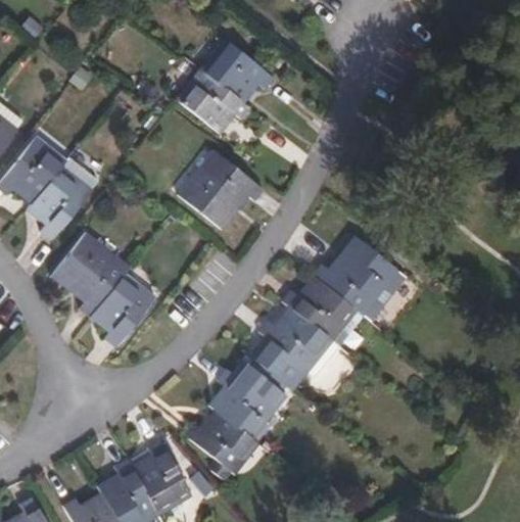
[(227,39),(201,68),(247,103),(261,85),(268,90),(276,79),(227,39)]
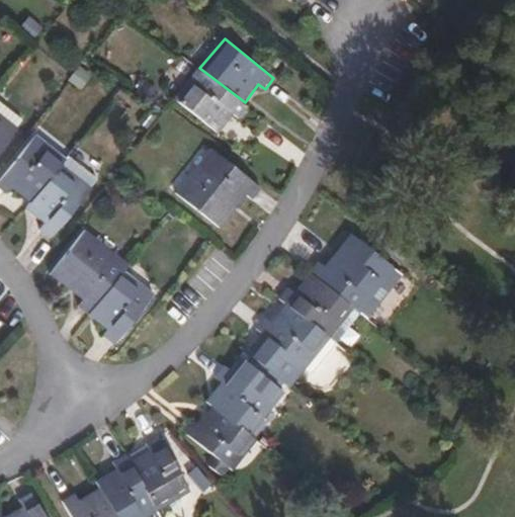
[(242,118),(251,107),(245,102),(199,68),(176,98),(220,134),(235,114),(242,118)]
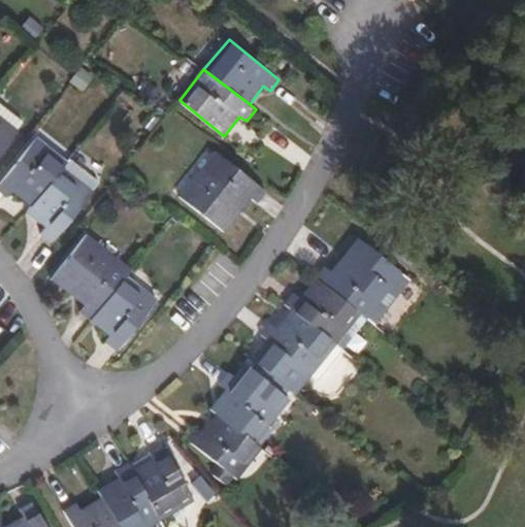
[(1,126),(0,124),(0,157),(21,131),(7,121),(1,126)]
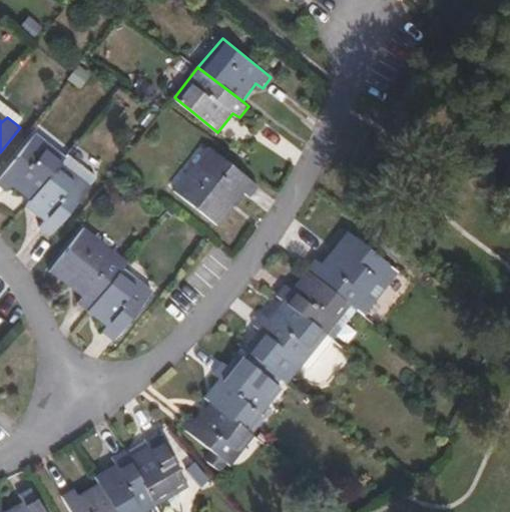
[(57,168),(67,154),(38,133),(0,181),(0,183),(9,191),(14,187),(31,200),(57,168)]
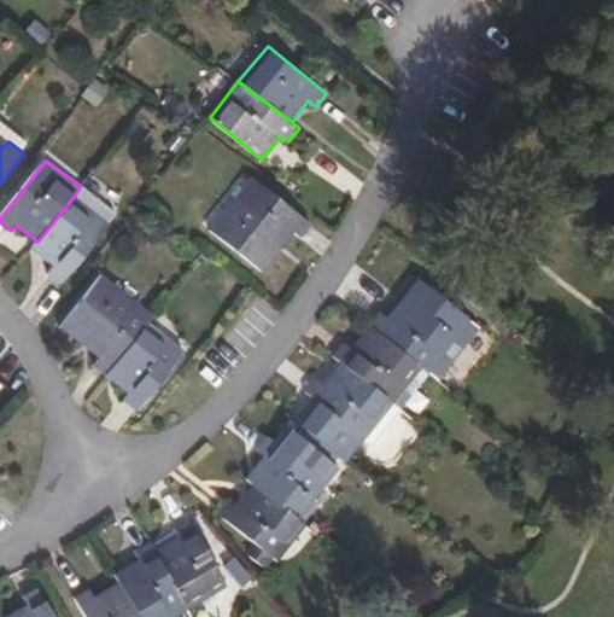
[(253,178),(212,230),(264,272),(296,232),(303,238),(314,225),(253,178)]
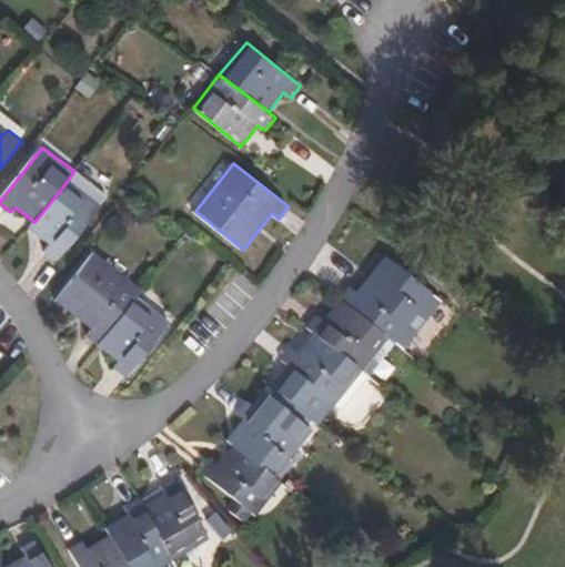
[(107,198),(74,171),(63,186),(97,212),(107,198)]
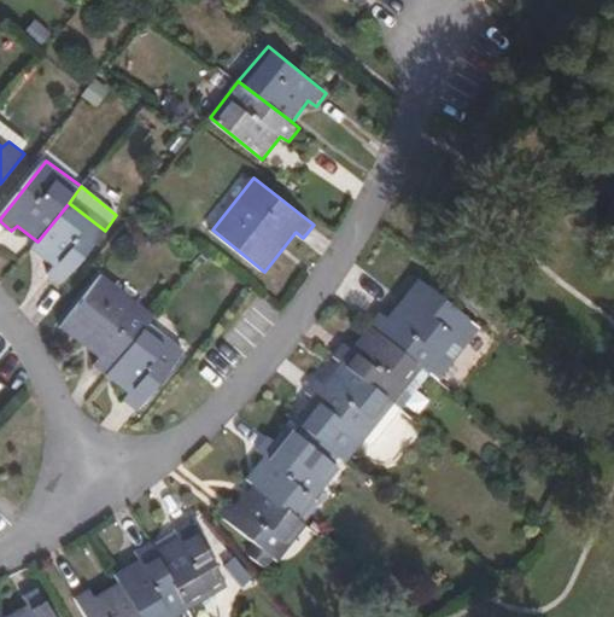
[(37,242),(33,249),(54,267),(51,274),(63,284),(105,231),(69,203),(37,242)]
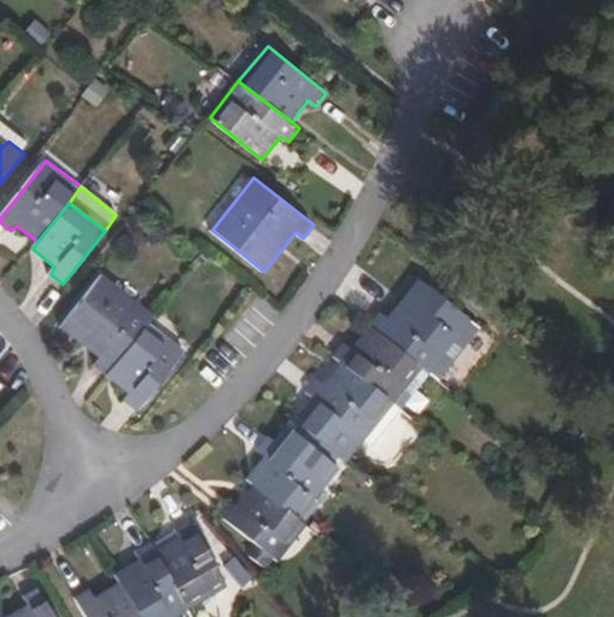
[(97,366),(107,376),(150,321),(156,314),(103,274),(62,326),(101,358),(97,366)]
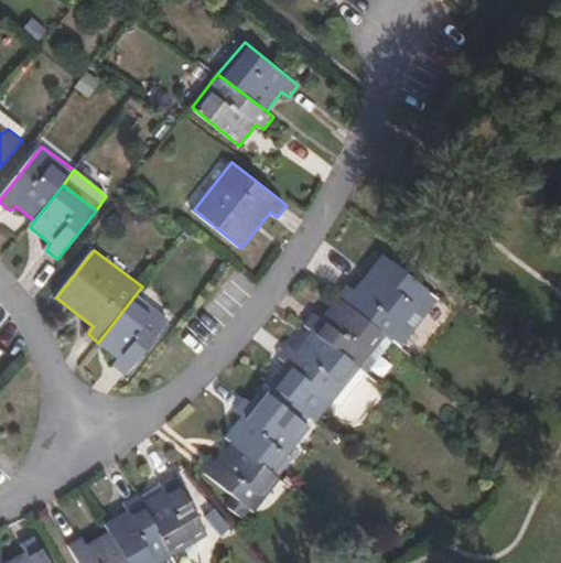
[(388,336),(395,340),(431,292),(383,255),(355,290),(347,285),(340,295),(388,336)]
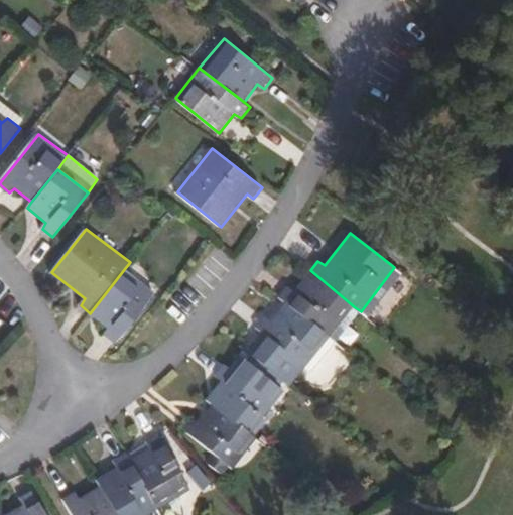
[(406,277),(394,267),(361,311),(372,320),(406,277)]
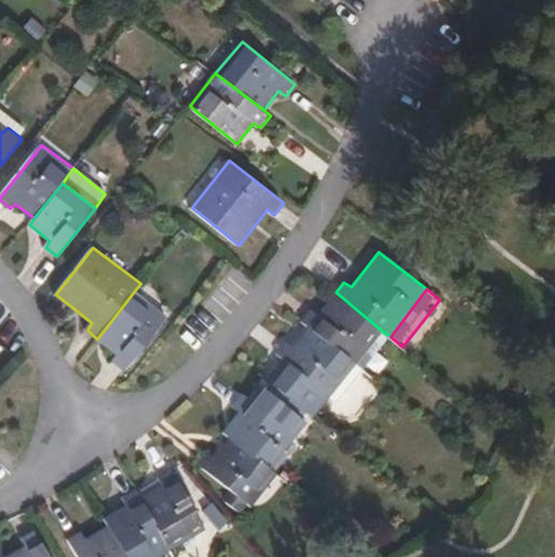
[(135,290),(97,339),(118,356),(112,362),(124,372),(168,316),(135,290)]
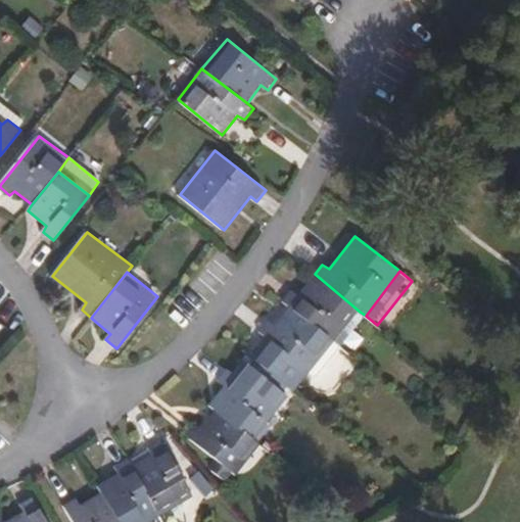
[(292,290),(284,300),(290,304),(336,341),(360,312),(315,274),(298,294),(292,290)]
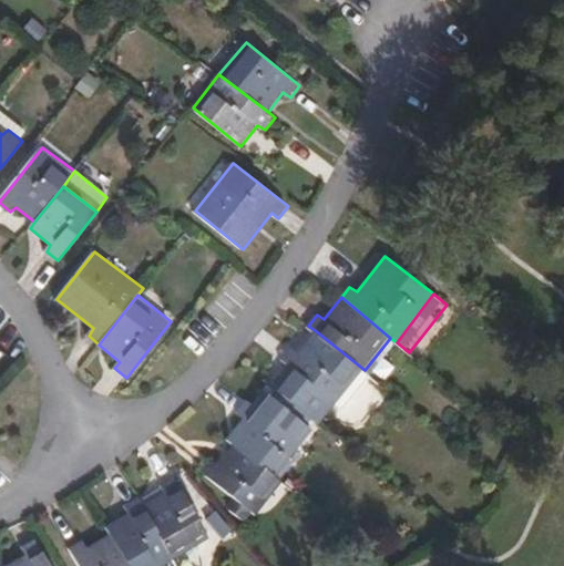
[(286,378),(329,413),(338,404),(365,370),(315,330),(299,352),(291,348),(282,361),(294,370),(286,378)]
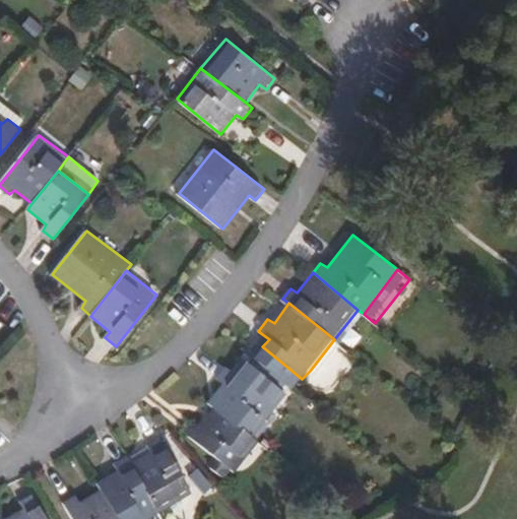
[(319,378),(344,347),(334,339),(310,371),(319,378)]
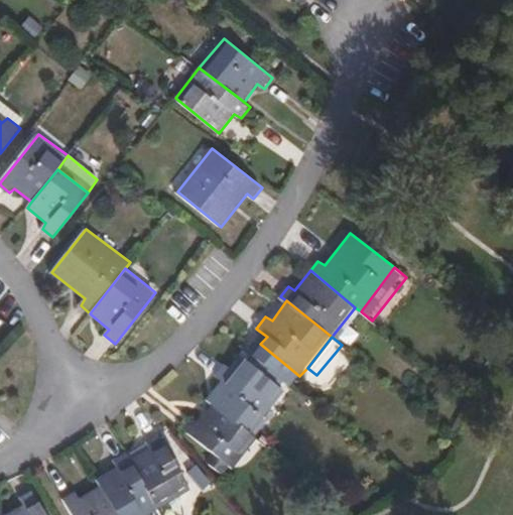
[(257,348),(296,379),(299,376),(260,344),(257,348)]
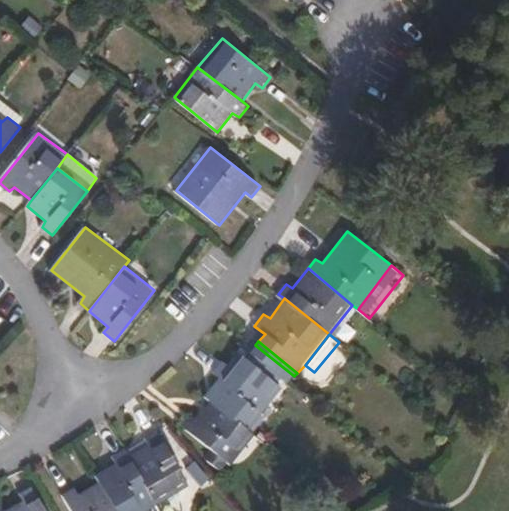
[(294,376),(255,345),(249,352),(252,354),(282,378),(288,383),(294,376)]
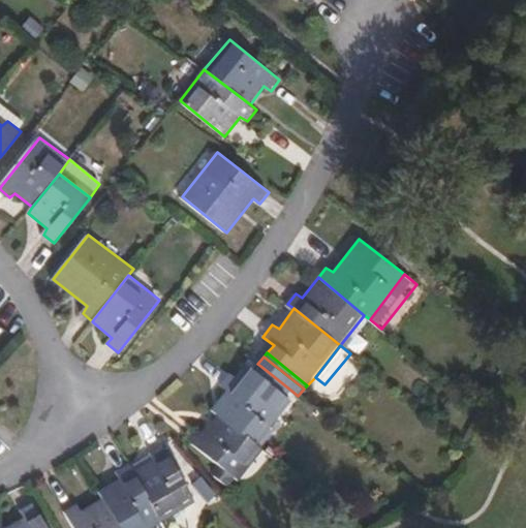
[(255,372),(286,397),(291,391),(260,366),(255,372)]
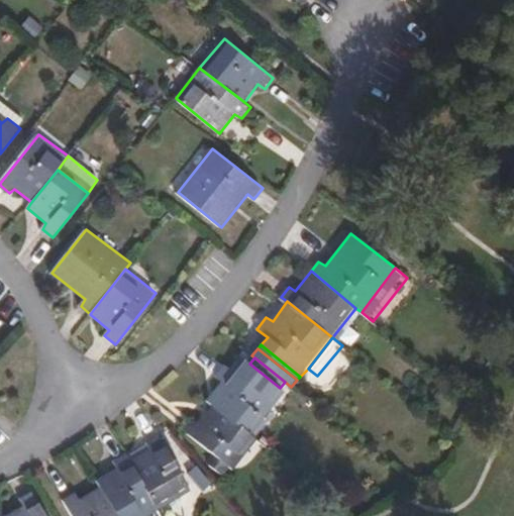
[(222,381),(207,399),(213,403),(252,434),(275,406),(285,393),(280,388),(249,364),(245,360),(235,374),(224,365),(217,376),(222,381)]
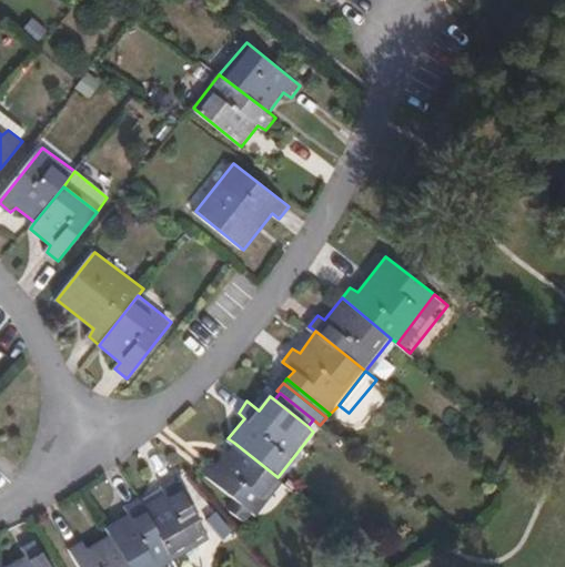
[(255,515),(282,482),(278,477),(234,443),(218,465),(211,461),(202,472),(239,502),(230,513),(242,523),(250,512),(255,515)]
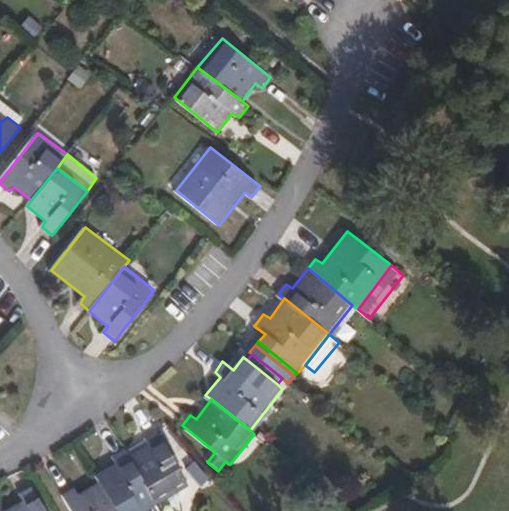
[(129,456),(157,504),(188,485),(156,431),(146,437),(149,443),(129,456)]
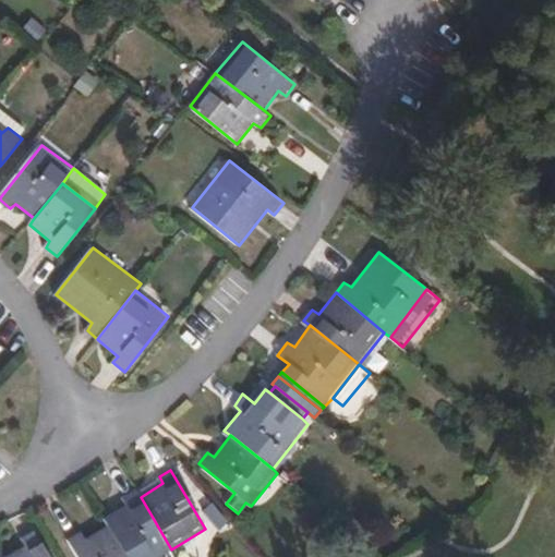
[(158,556),(171,549),(141,497),(136,489),(123,497),(127,504),(105,518),(108,523),(128,556),(158,556)]
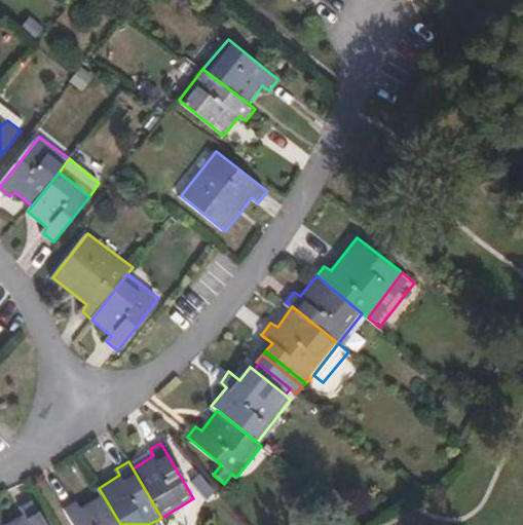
[(120,524),(102,493),(81,507),(77,501),(65,508),(74,524),(120,524)]
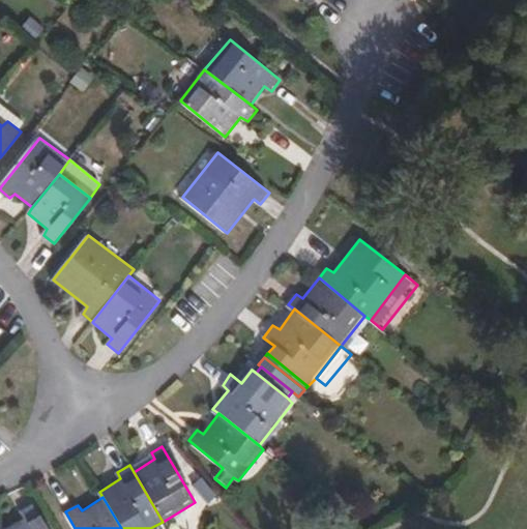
[(48,528),(33,503),(21,510),(24,518),(4,528),(48,528)]
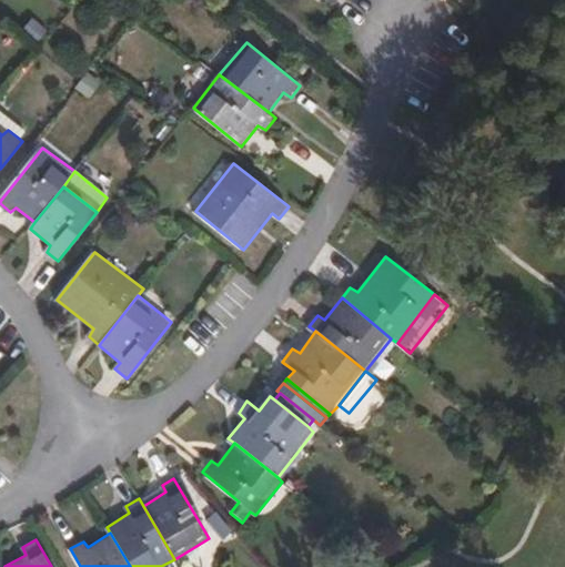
All buildings are outlined.
